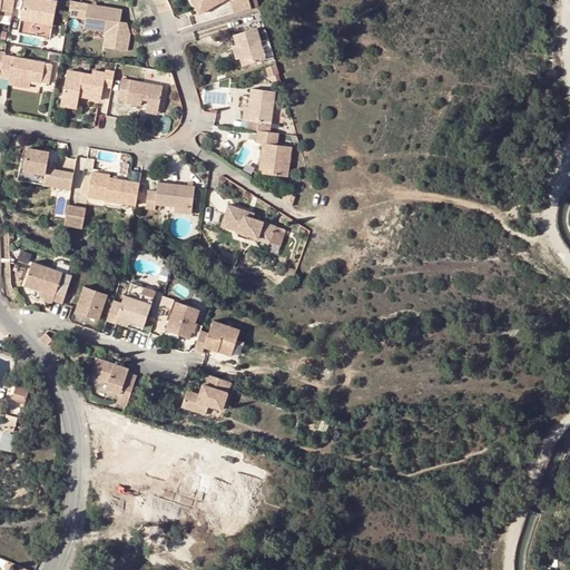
[(0,0),(0,12),(11,15),(13,0),(0,0)]
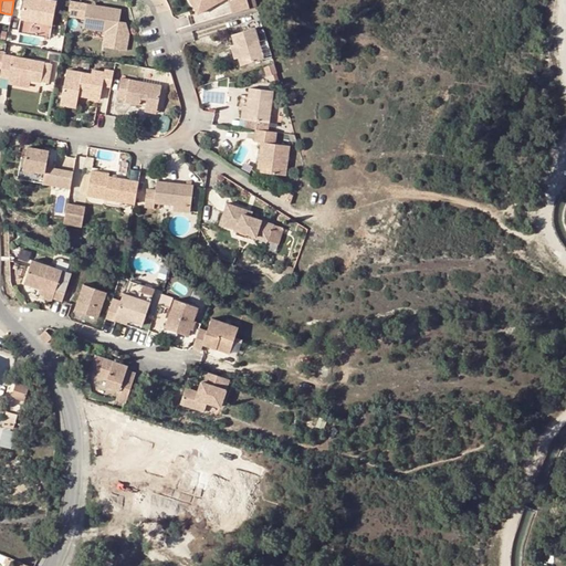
[(51,27),(56,2),(45,0),(22,0),(19,21),(51,27)]
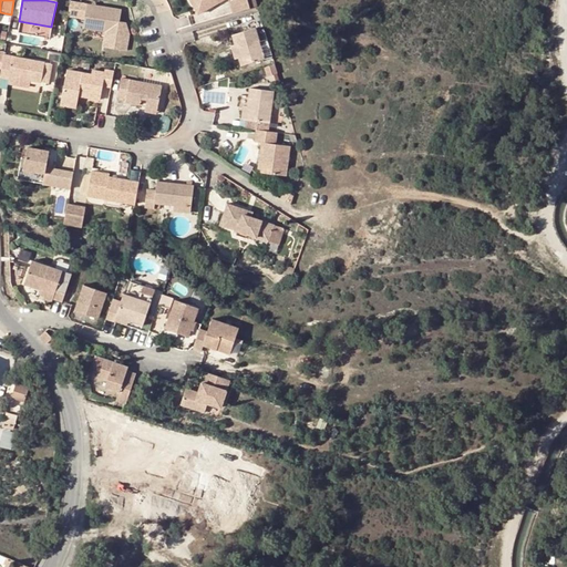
[(188,0),(192,6),(196,3),(202,12),(223,0),(188,0)]
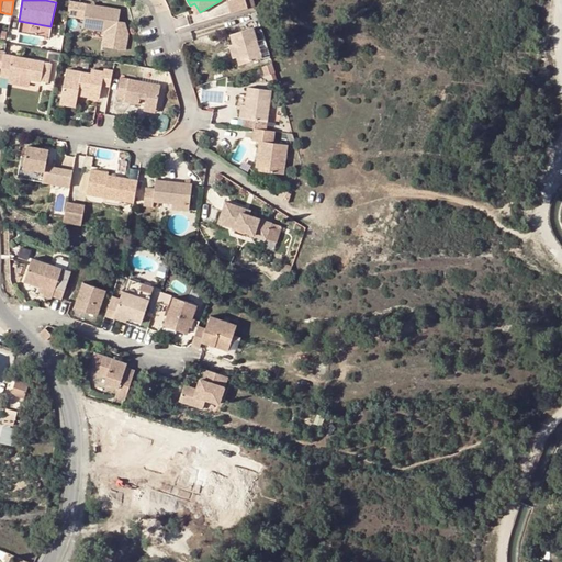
[(244,0),(231,0),(226,2),(228,13),(247,8),(244,0)]
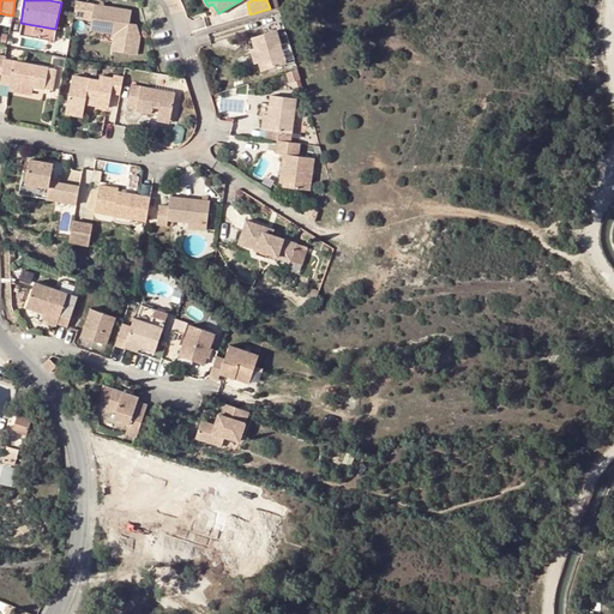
[(72,19),(83,22),(86,4),(76,1),(72,19)]
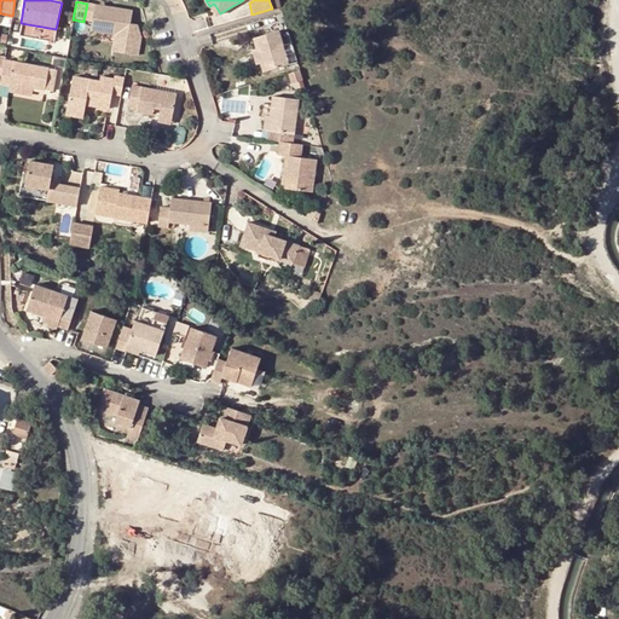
[(91,23),(94,5),(87,4),(84,22),(91,23)]
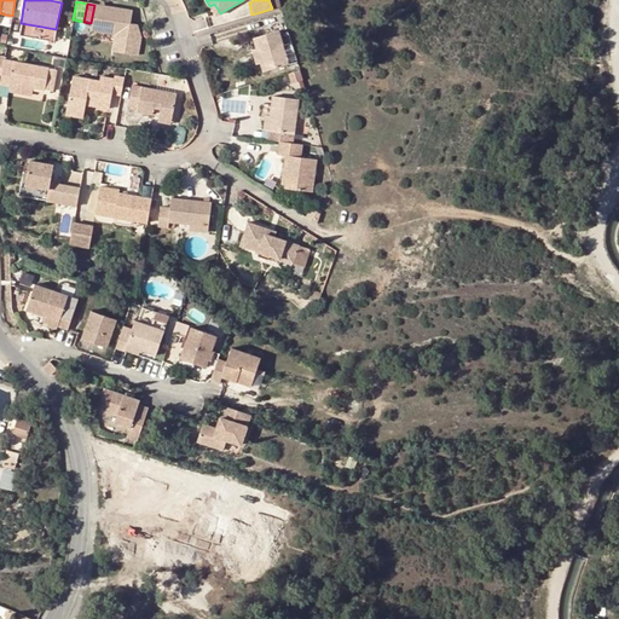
[(220,13),(214,4),(209,6),(215,17),(220,13)]
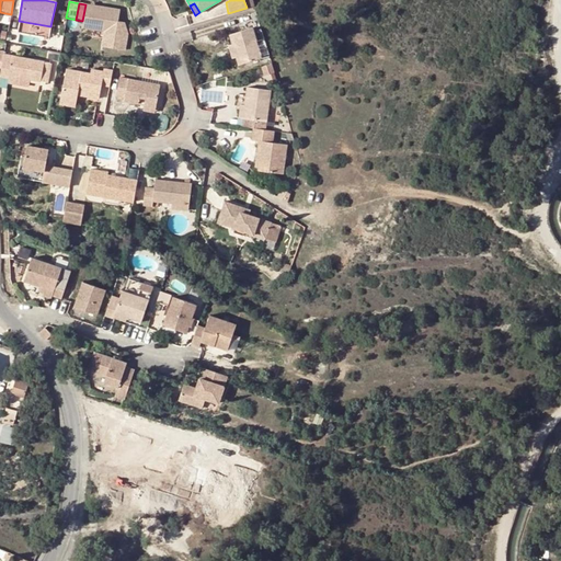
[(117,22),(119,10),(86,4),(82,21),(81,30),(103,33),(100,48),(123,53),(126,35),(123,23),(117,22)]
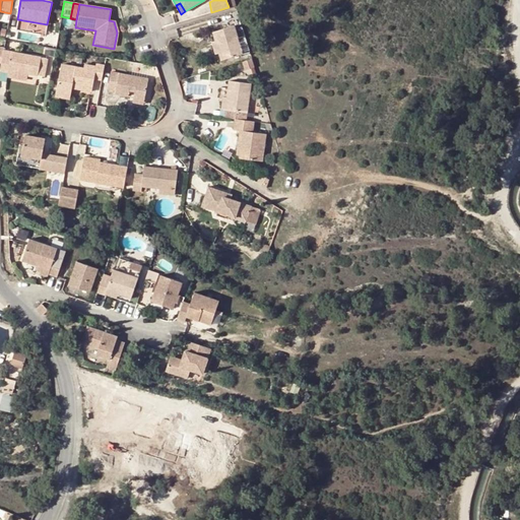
[(243,54),(234,25),(211,33),(214,41),(218,54),(220,61),(243,54)]
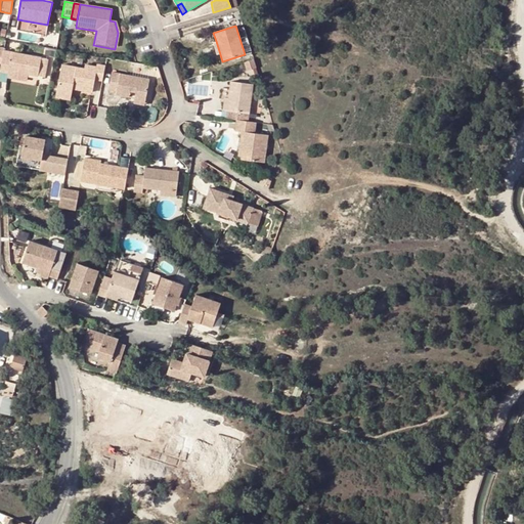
[(215,55),(220,54),(216,41),(211,42),(215,55)]
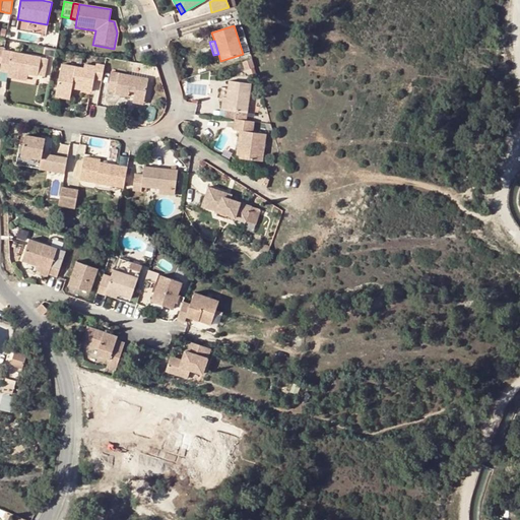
[(0,72),(7,74),(8,71),(26,75),(43,77),(46,59),(3,52),(1,64),(0,68),(0,72)]
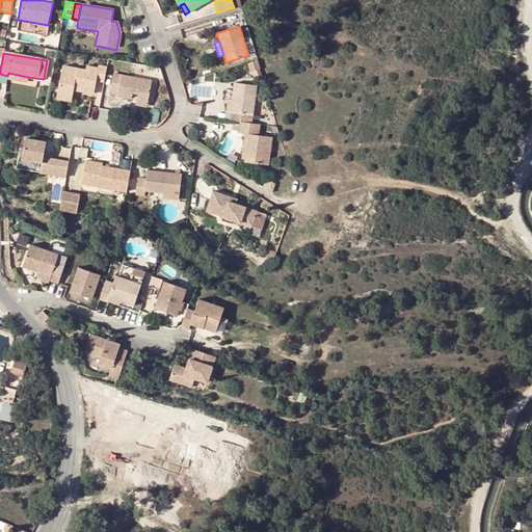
[(250,72),(259,69),(257,60),(247,62),(250,72)]
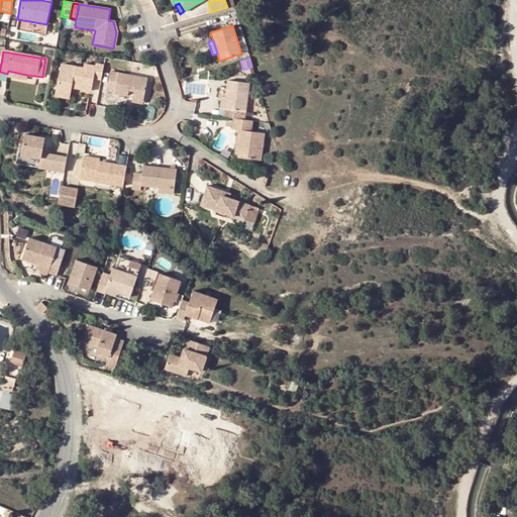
[(55,93),(70,95),(71,89),(90,93),(92,80),(100,81),(103,65),(95,63),(94,67),(83,64),(82,68),(61,64),(55,93)]
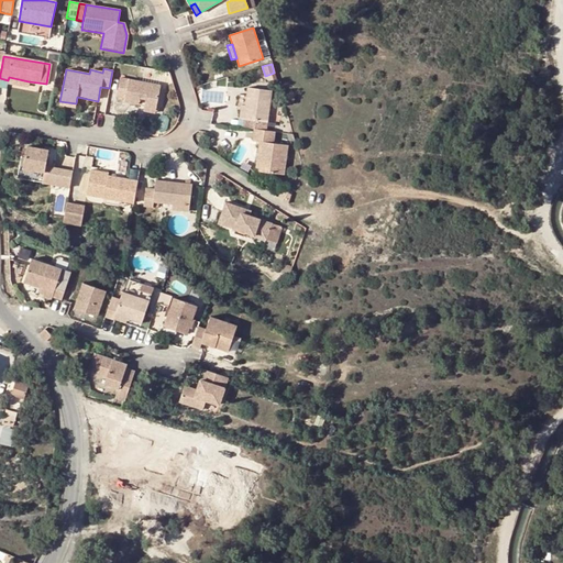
[(29,81),(9,77),(8,80),(8,84),(28,88),(29,81)]
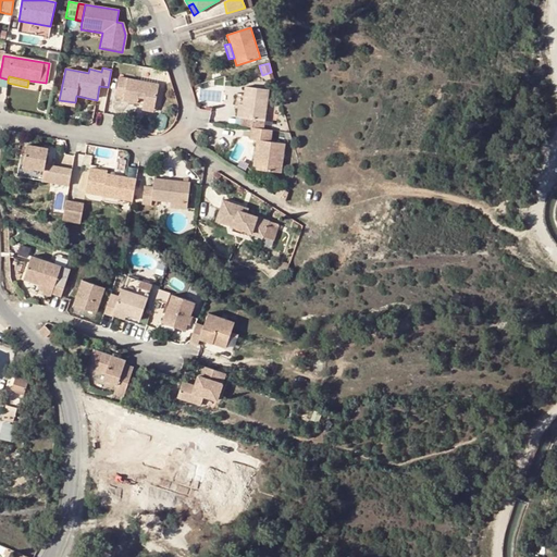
[(143,99),(143,104),(155,108),(159,84),(118,77),(114,96),(123,98),(122,100),(137,103),(138,98),(143,99)]
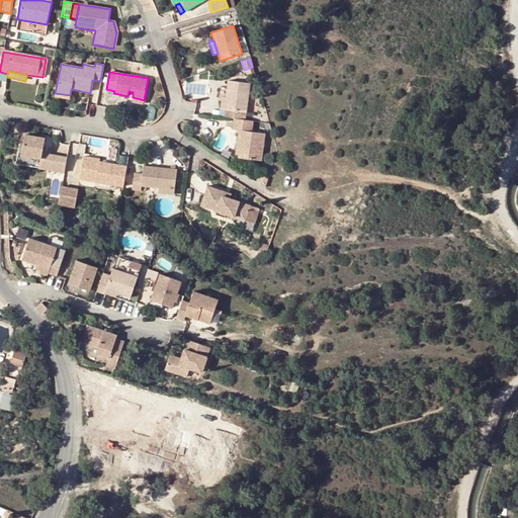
[(244,120),(249,83),(227,80),(225,96),(223,109),(225,109),(224,117),(234,118),(244,120)]
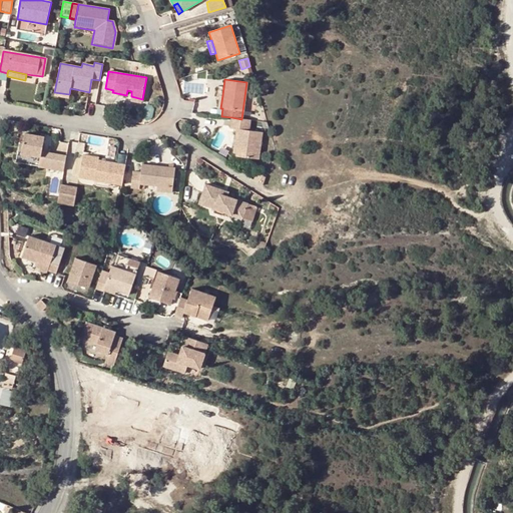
[(241,119),(231,117),(229,127),(235,128),(232,155),(259,159),(263,132),(248,130),(250,120),(241,119)]
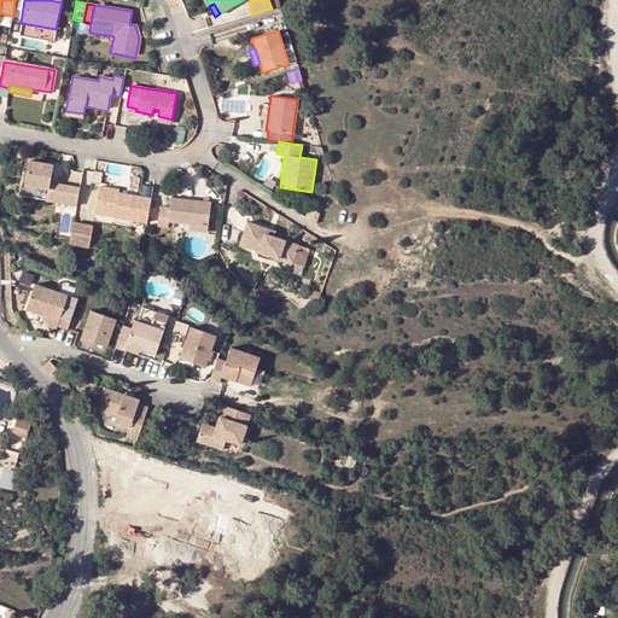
[(24,187),(47,191),(50,182),(52,164),(29,161),(24,187)]
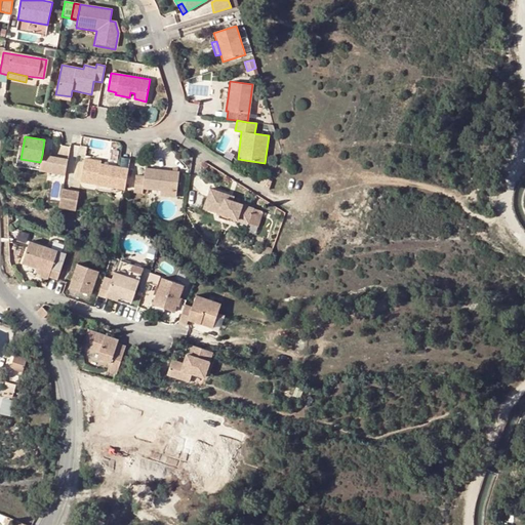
[(49,157),(42,155),(40,162),(39,172),(46,173),(49,157)]
